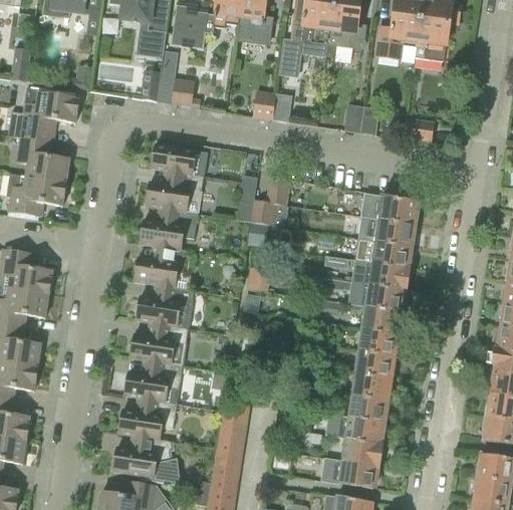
[(0,0),(0,5),(19,8),(20,0),(0,0)]
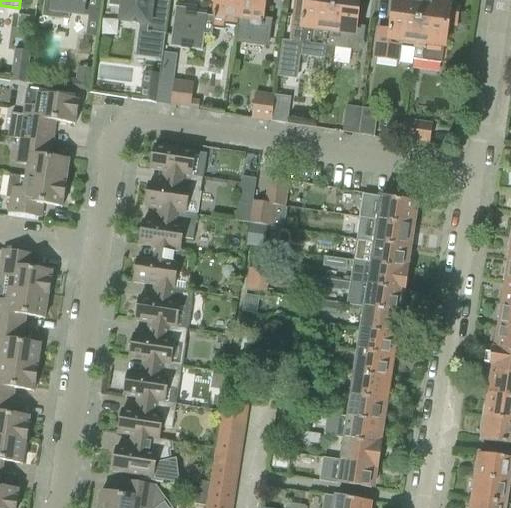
[(44,0),(42,13),(69,16),(70,9),(83,11),(84,0),(44,0)]
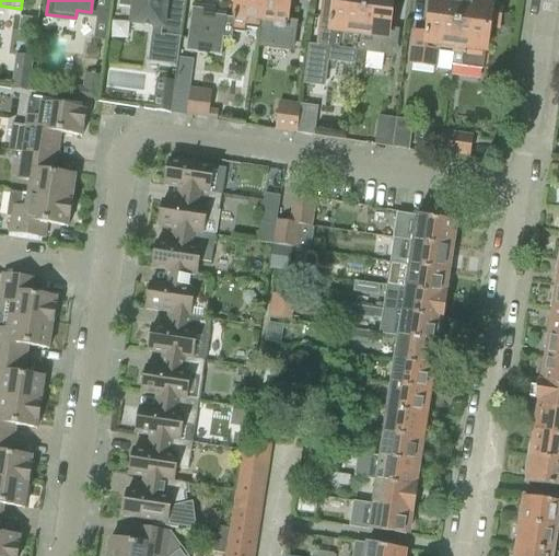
[(119,0),(119,3),(131,6),(130,19),(153,22),(148,58),(176,62),(181,34),(162,31),(162,30),(163,23),(165,0),(119,0)]
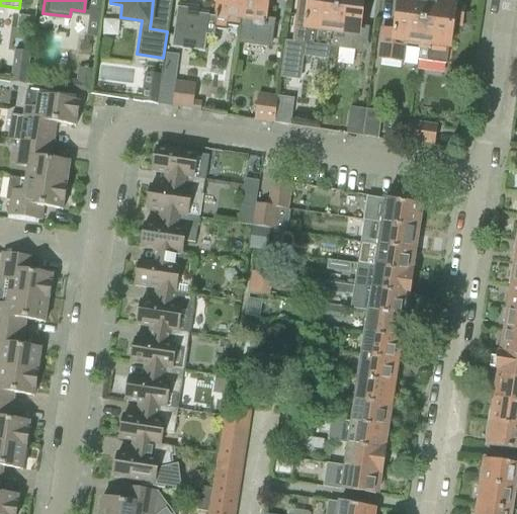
[(178,1),(172,45),(204,49),(206,31),(213,32),(214,26),(226,27),(227,22),(239,24),(239,23),(242,0),(217,0),(214,12),(208,11),(208,9),(188,6),(188,2),(178,1)]
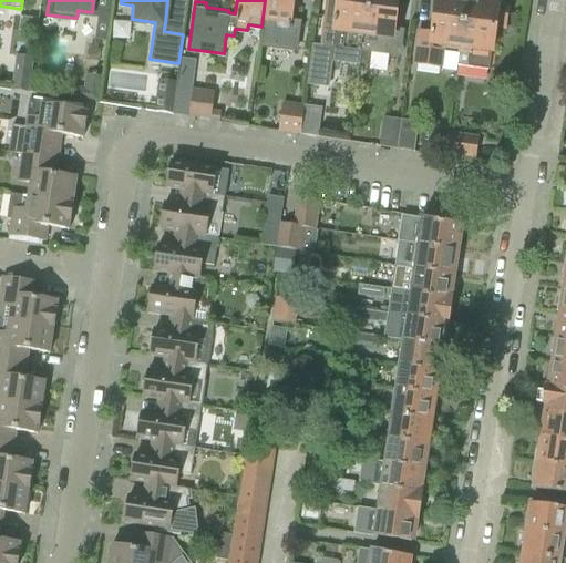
[(261,27),(259,42),(296,48),(300,18),(290,17),(292,8),(296,8),(297,0),(265,0),(261,26),(261,27)]
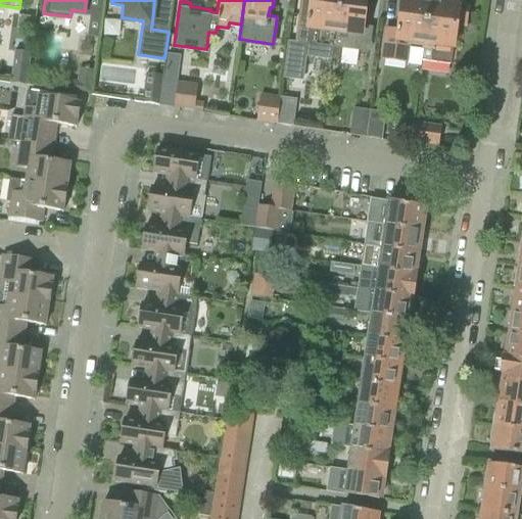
[(305,52),(331,56),(338,0),(302,0),(297,41),(306,42),(305,52)]
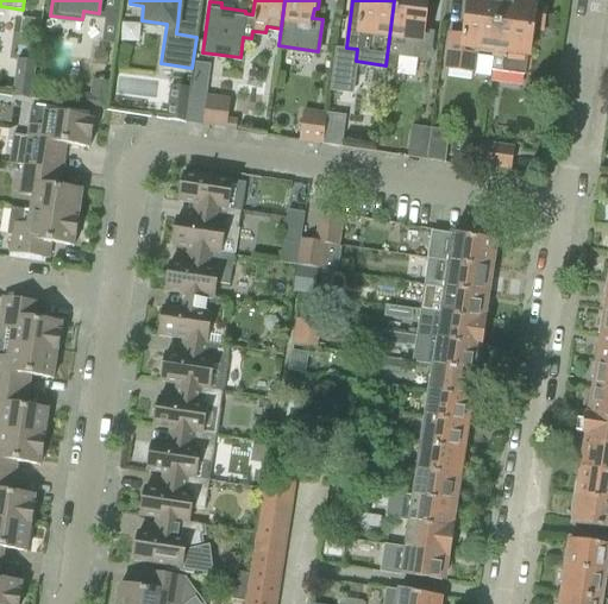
[(394,0),(386,65),(387,65),(388,65),(396,67),(397,52),(420,56),(421,57),(422,57),(424,58),(425,58),(427,58),(430,57),(431,56),(432,55),(433,54),(433,51),(433,50),(433,49),(433,48),(432,46),(431,44),(433,30),(422,27),(426,0),(394,0)]
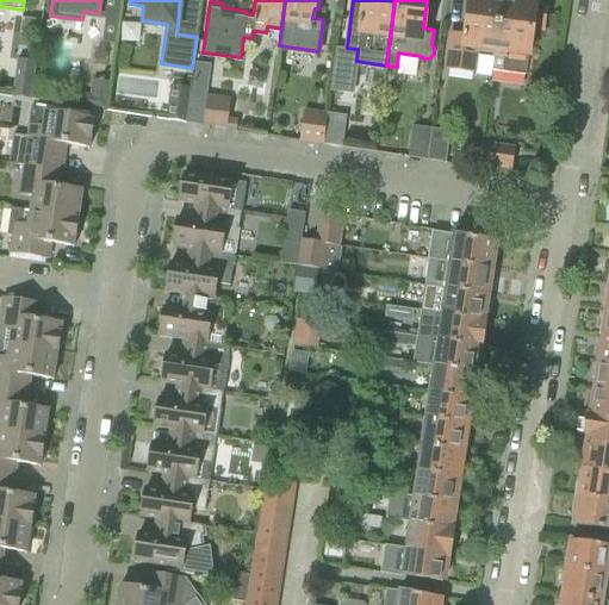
[(451,30),(446,64),(448,66),(474,68),(477,51),(493,54),(501,0),(471,0),(468,17),(466,31),(453,30),(453,31),(451,30)]
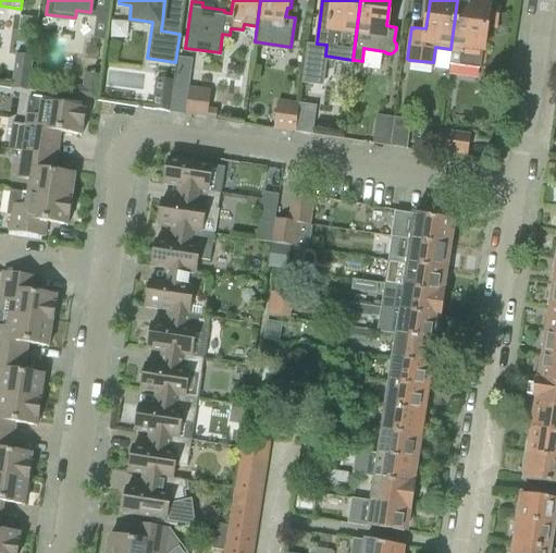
[(457,0),(451,49),(452,49),(449,61),(451,61),(452,60),(460,61),(460,62),(481,65),(486,23),(495,24),(498,2),(482,0),(457,0)]
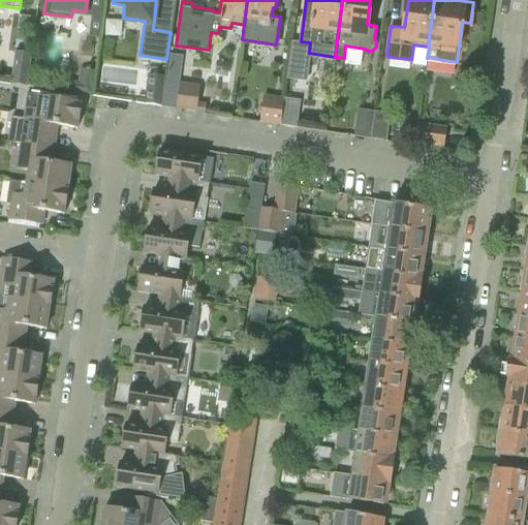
[(20,12),(18,26),(35,28),(36,16),(20,12)]
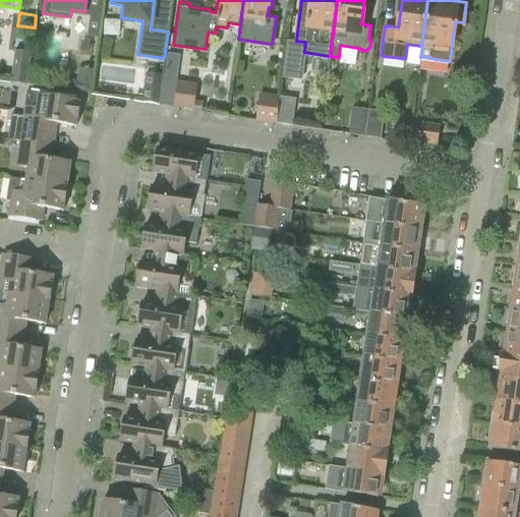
[(101,13),(92,12),(89,34),(99,35),(101,13)]
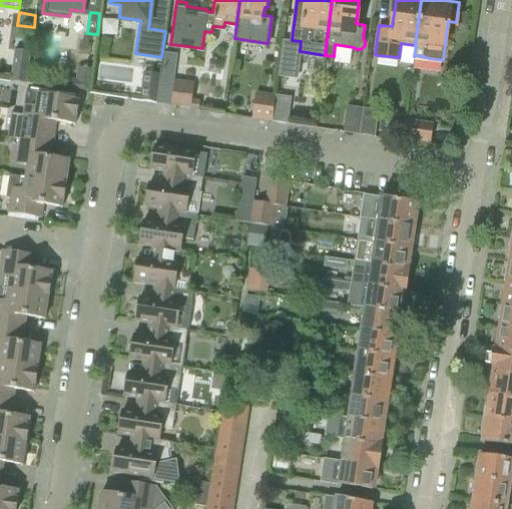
[(15,48),(11,78),(27,81),(31,50),(15,48)]
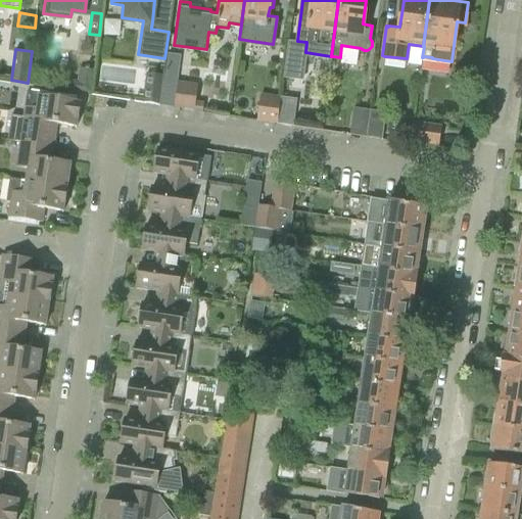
[(61,88),(91,92),(95,67),(79,65),(77,79),(63,77),(61,88)]
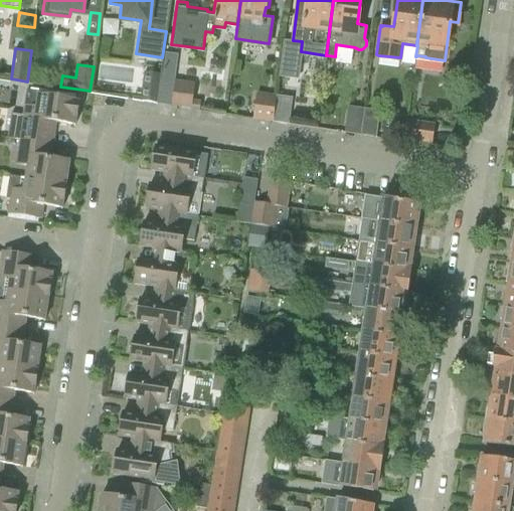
[(145,70),(141,99),(144,99),(155,101),(156,101),(160,76),(160,72),(145,70)]
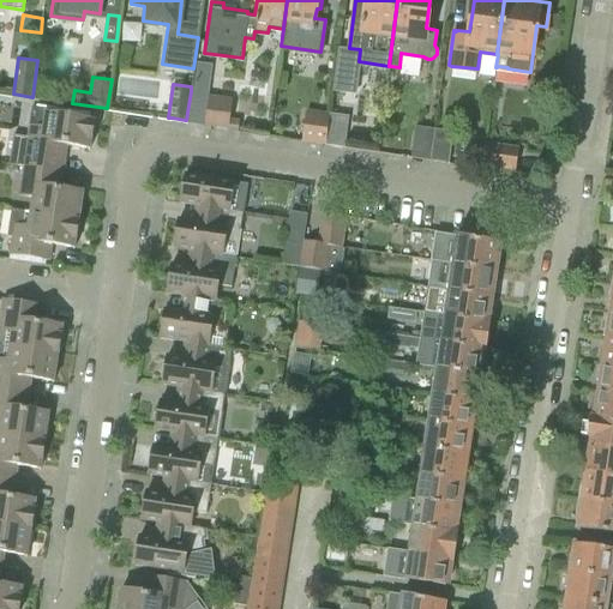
[(191,91),(186,120),(239,128),(240,119),(230,118),(234,97),(192,91),(191,91)]
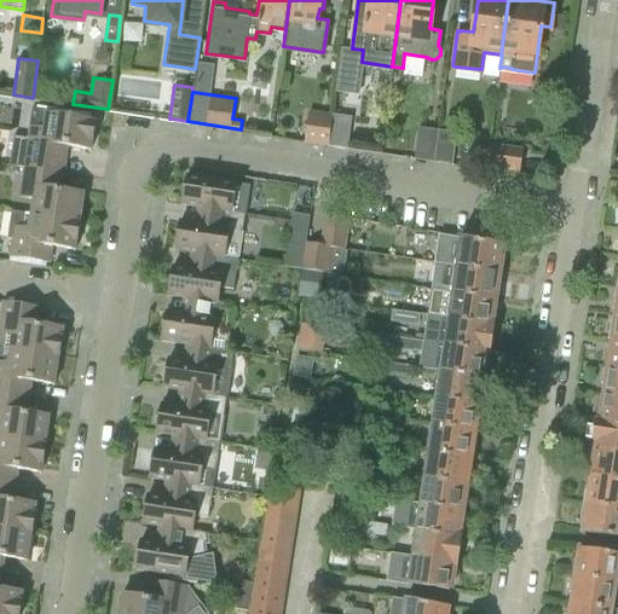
[(13,133),(9,162),(23,164),(56,169),(59,142),(88,146),(88,148),(90,148),(94,116),(93,116),(93,117),(90,117),(91,111),(38,104),(36,105),(32,105),(29,122),(30,123),(28,135),(13,133)]
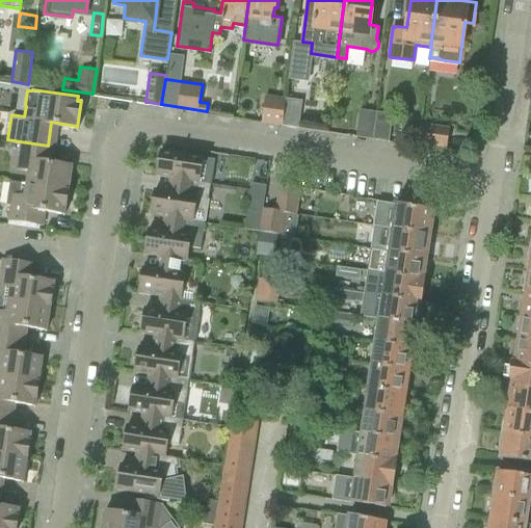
[(283,108),(281,123),(298,125),(302,99),(286,97),(286,98),(284,97),(283,108)]
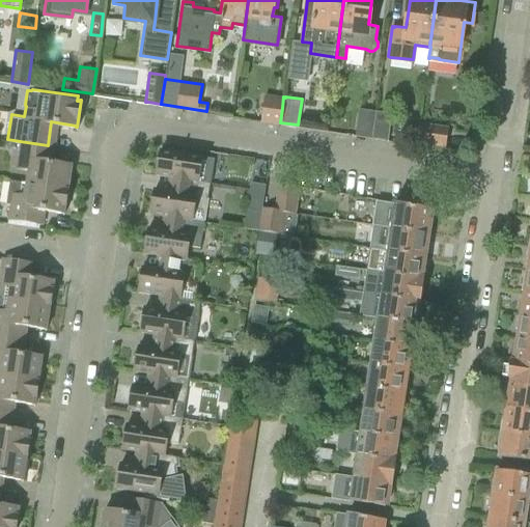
[(263,106),(261,119),(280,122),(282,108),(263,106)]
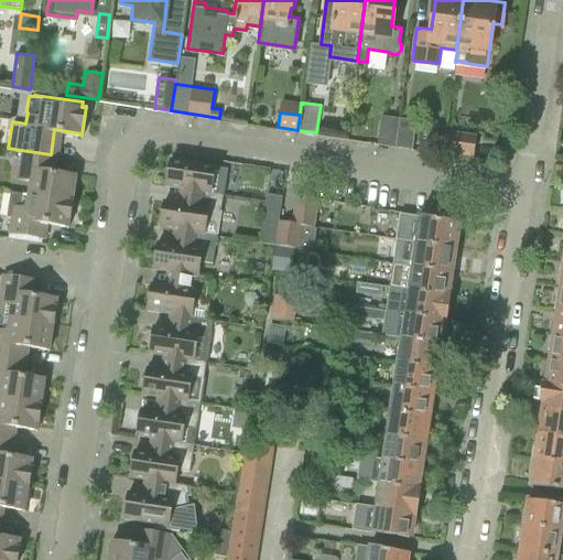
[(379,142),(396,144),(399,117),(382,114),(379,142)]
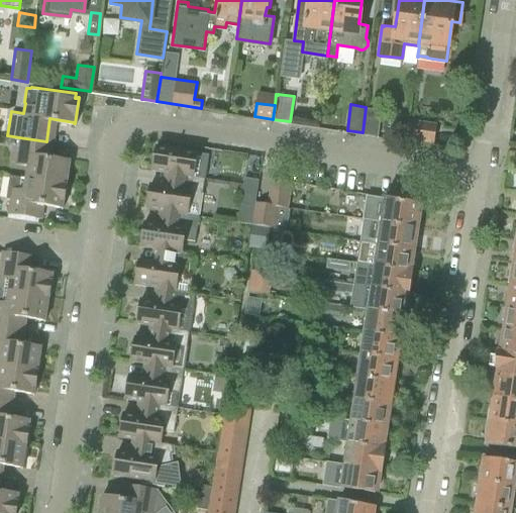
[(366,107),(363,132),(378,135),(382,109),(366,107)]
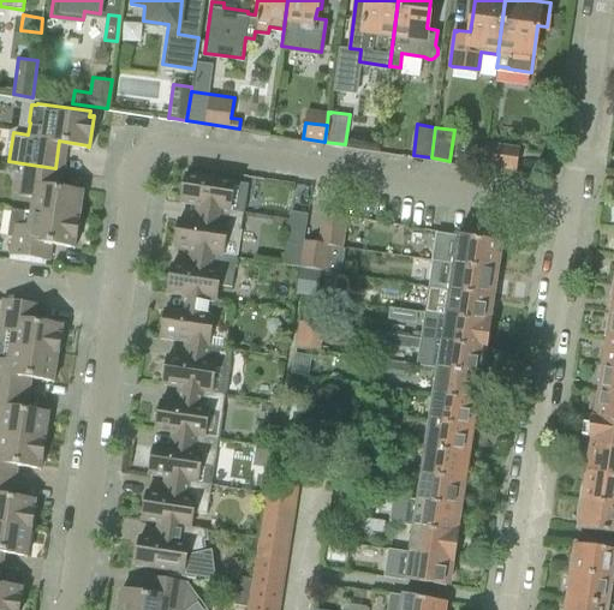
[(483,161),(514,166),(517,147),(486,143),(483,161)]
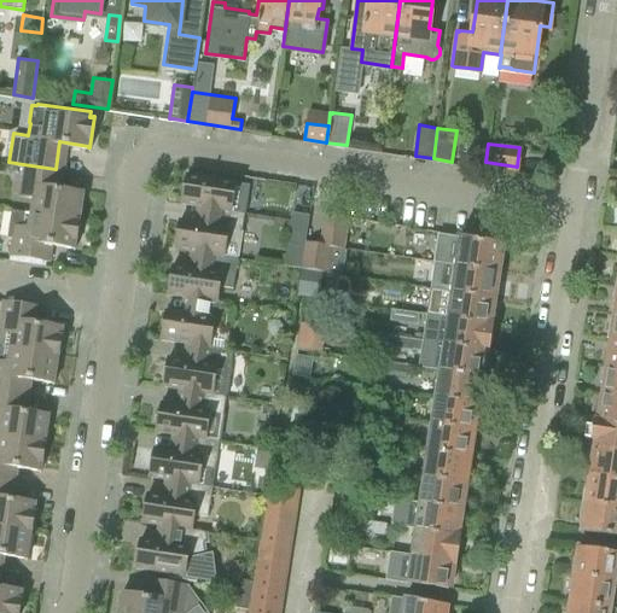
[(33,196),(30,210),(79,219),(83,188),(82,188),(82,190),(52,185),(56,169),(23,164),(19,193),(33,196)]
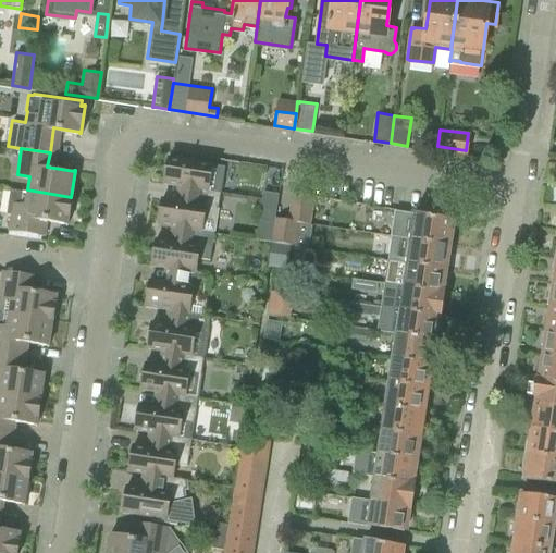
[(168,156),(164,182),(192,186),(208,188),(220,189),(222,176),(224,164),(168,156)]
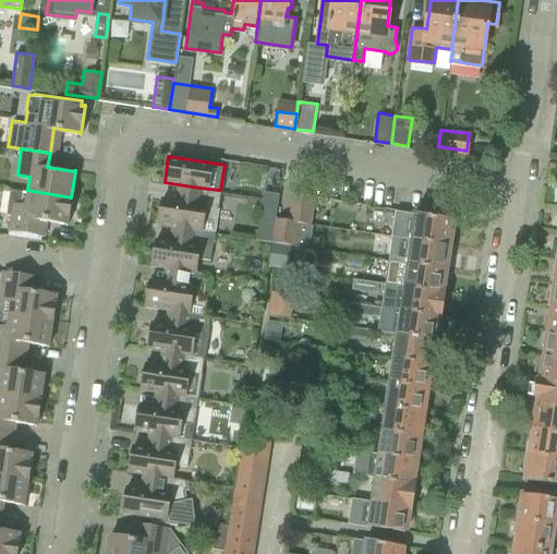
[(158,223),(185,227),(214,231),(220,190),(208,189),(192,187),(190,201),(161,197),(158,223)]
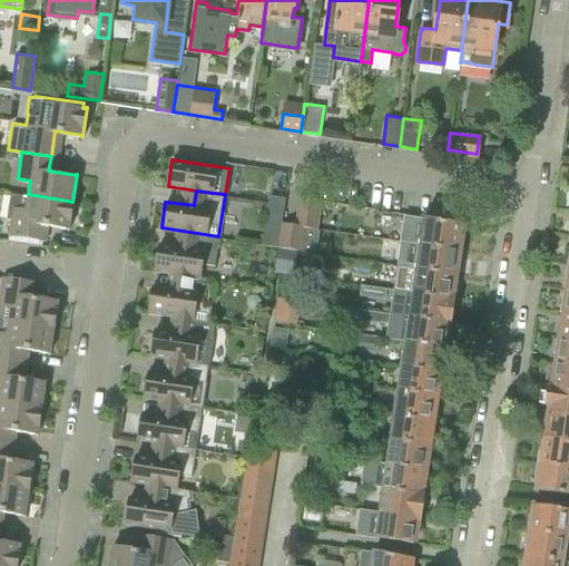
[(9,233),(42,238),(46,238),(48,224),(68,226),(67,228),(69,228),(72,202),(28,194),(11,192),(8,216),(11,217),(9,233)]
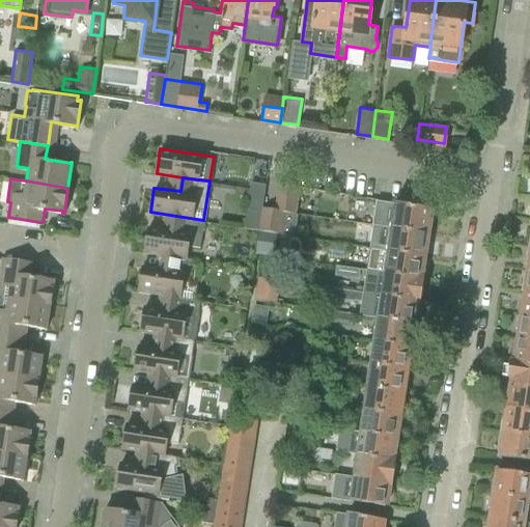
[(251,181),(247,207),(253,209),(260,210),(261,210),(261,207),(262,206),(266,183),(251,181)]
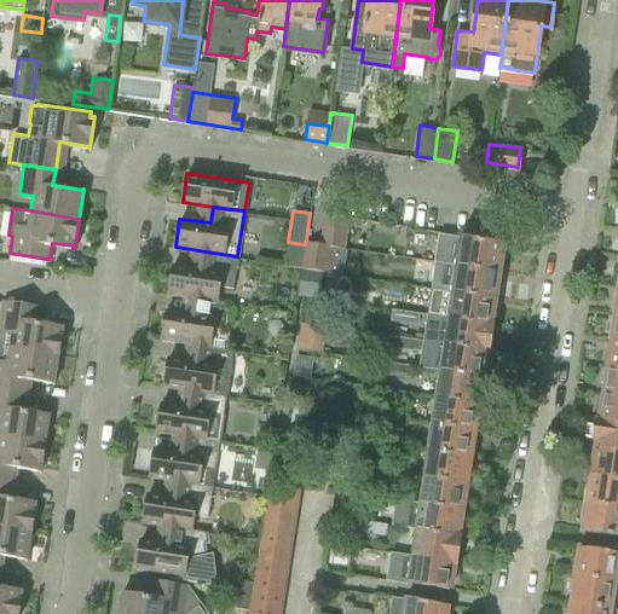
[(325,212),(321,244),(333,245),(345,248),(350,215),(325,212)]
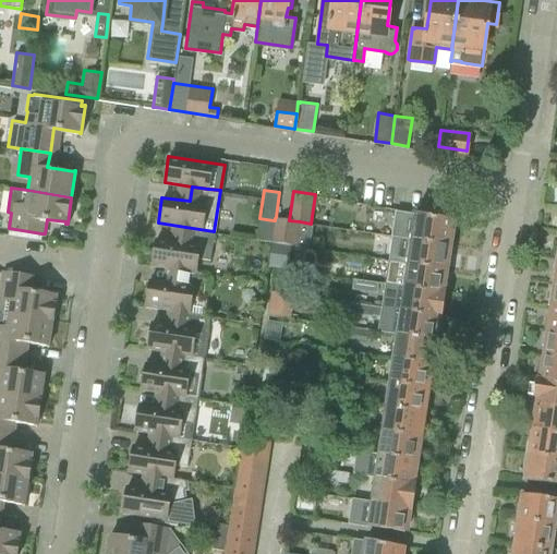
[(396,208),(392,233),(411,236),(448,241),(451,240),(452,232),(450,228),(452,217),(414,212),(396,208)]
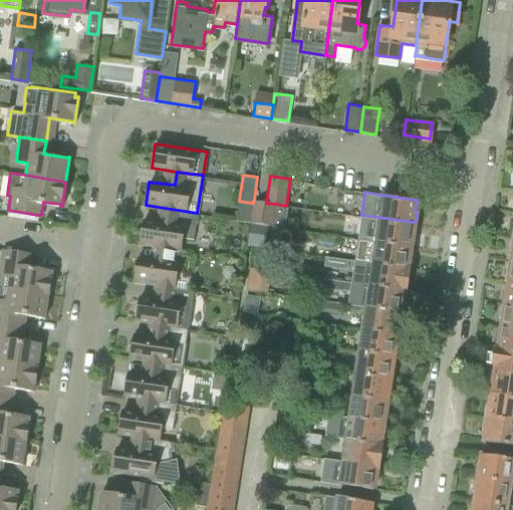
[(253,203),(250,221),(273,224),(276,204),(266,203),(253,201),(253,203)]
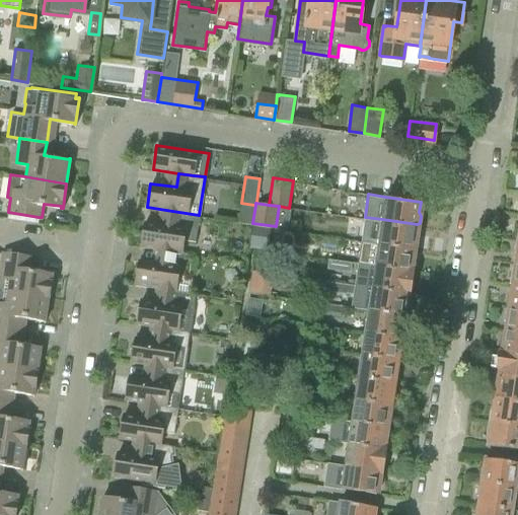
[(279,206),(276,226),(291,229),(294,209),(289,208),(279,206)]
